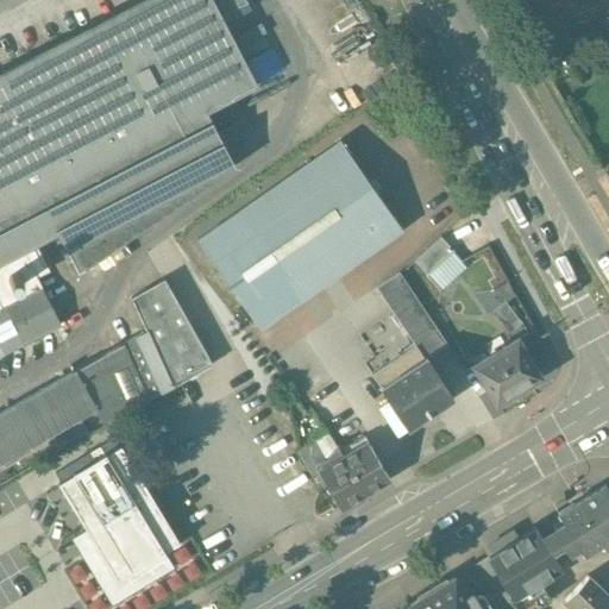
[(0,351),(71,314),(41,256),(75,238),(88,262),(242,151),(225,119),(268,96),(217,0),(135,0),(0,70),(0,351)]
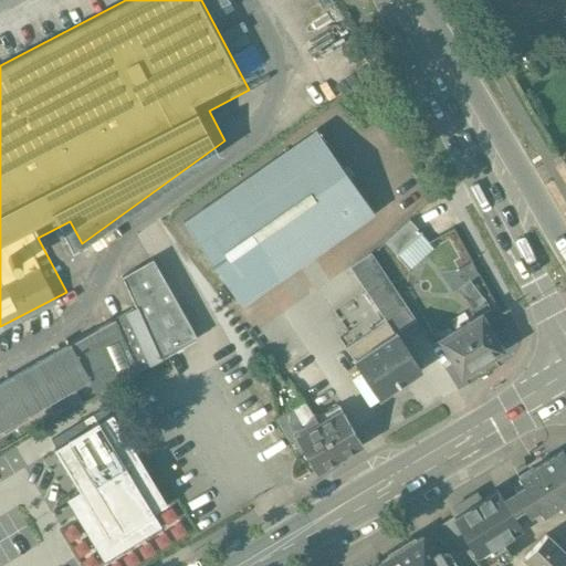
[(316,130),(184,222),(241,305),(374,213),(349,178),(352,173),(347,165),(341,166),(316,130)]
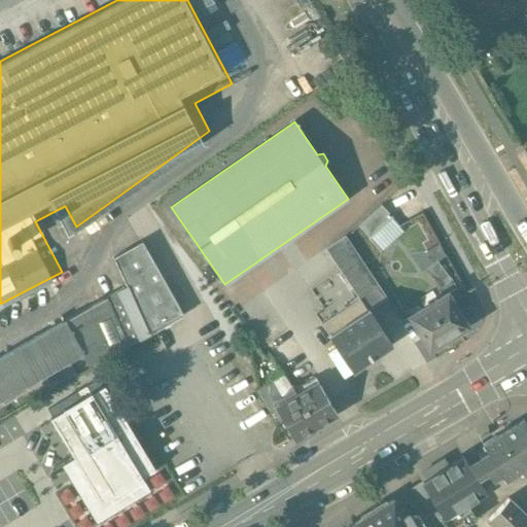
[(382,205),(358,225),(370,238),(392,218),(382,205)]
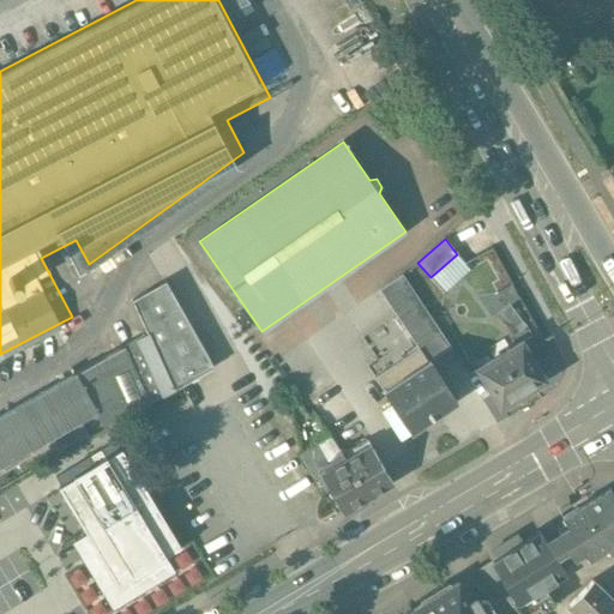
[(450,347),(402,275),(380,289),(419,345),(431,361),(450,347)]
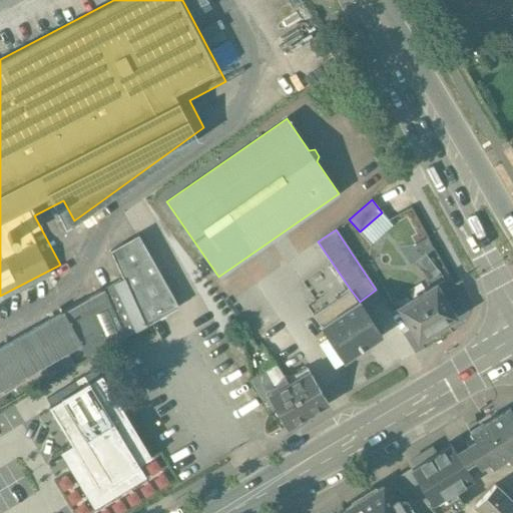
[(124,277),(146,326),(179,307),(138,234),(112,247),(124,277)]
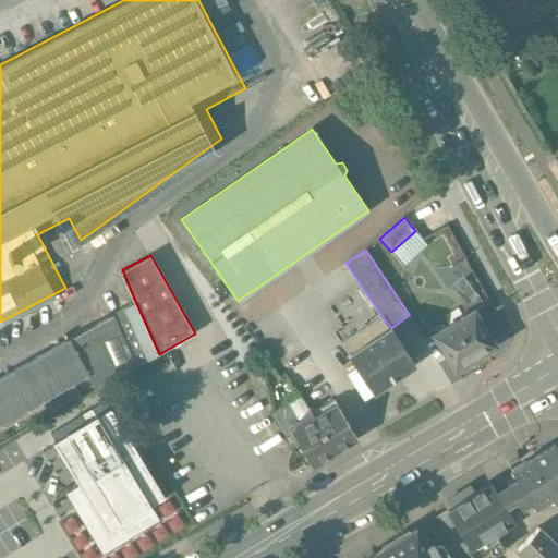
[(465,257),(451,266),(459,280),(463,276),(472,269),(465,257)]
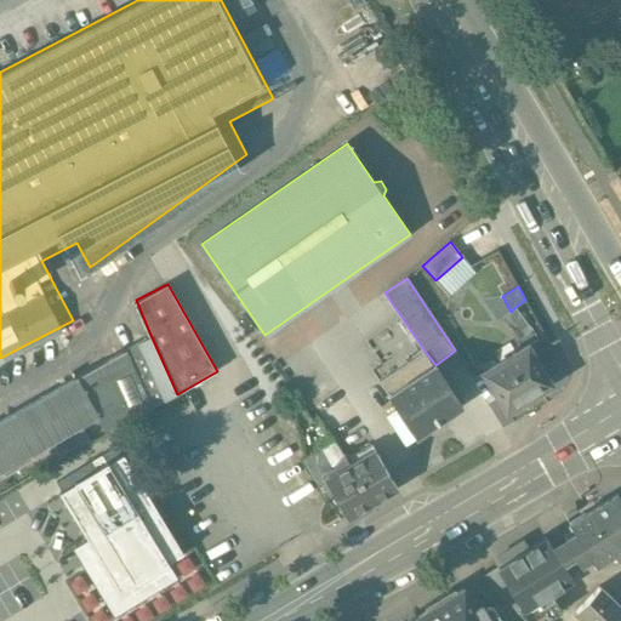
[(533,329),(516,307),(511,312),(502,317),(519,339),(533,329)]
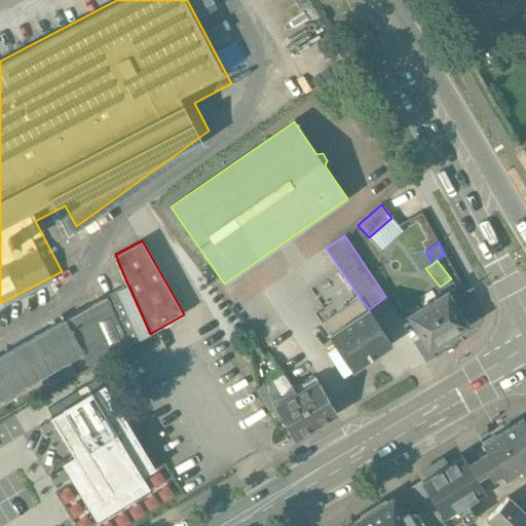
[(127,284),(105,296),(127,347),(150,334),(127,284)]
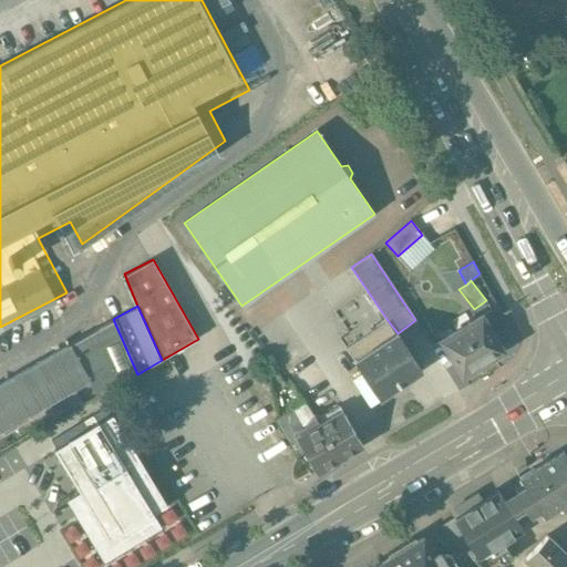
[(482,317),(441,340),(462,375),(503,352),(482,317)]
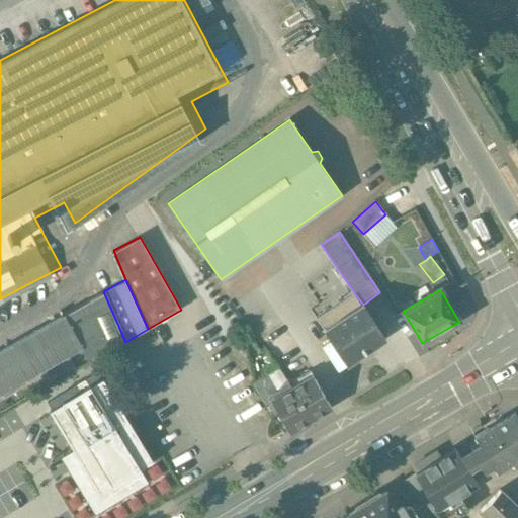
[(103,291),(64,314),(82,345),(91,361),(125,342),(103,291)]
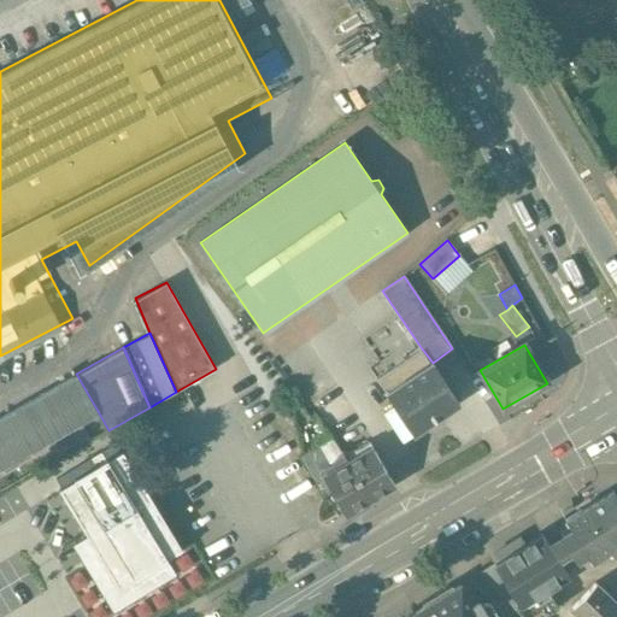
[(433,363),(421,347),(376,376),(399,410),(388,417),(403,439),(412,432),(413,434),(460,403),(459,401),(458,401),(433,363)]
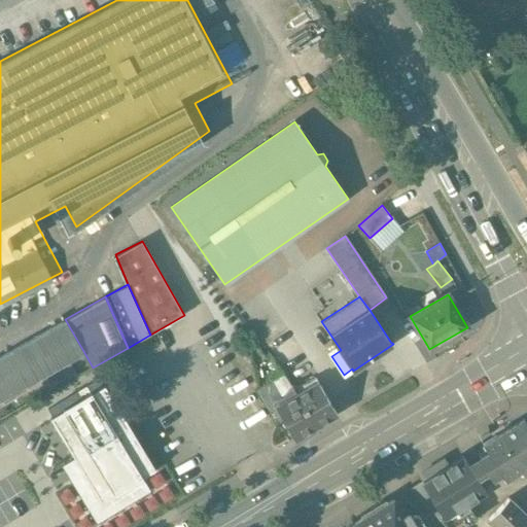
[(65,319),(0,356),(0,398),(83,351),(65,319)]
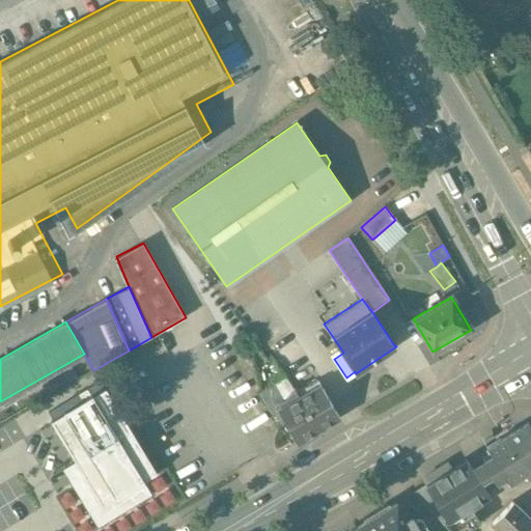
[(105,382),(47,416),(71,457),(58,465),(94,526),(155,492),(147,479),(158,473),(105,382)]
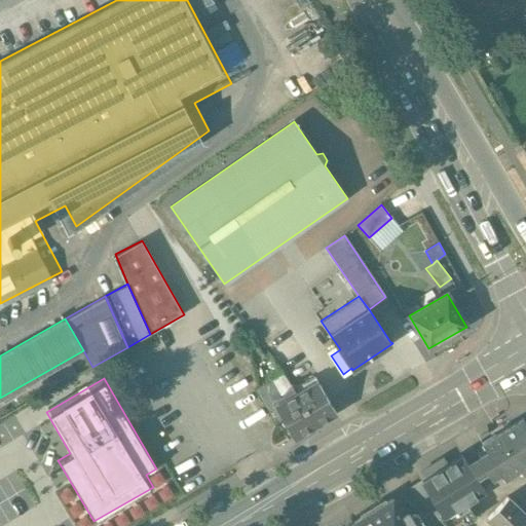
[(337,413),(315,378),(307,383),(309,387),(297,395),(315,425),(337,413)]
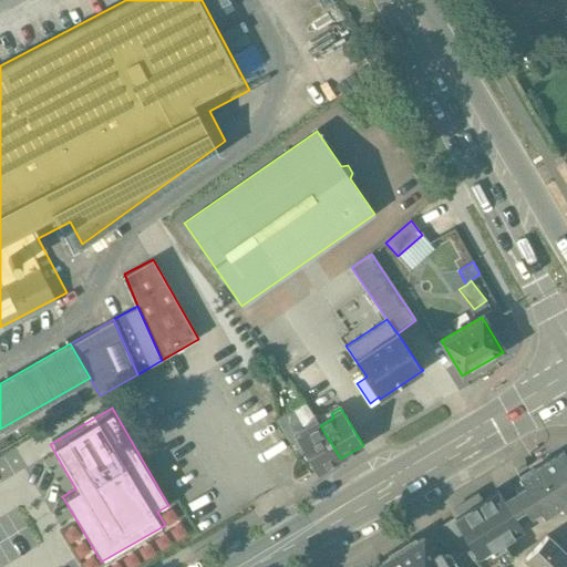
[(340,459),(320,425),(308,432),(305,428),(294,434),(316,473),(340,459)]
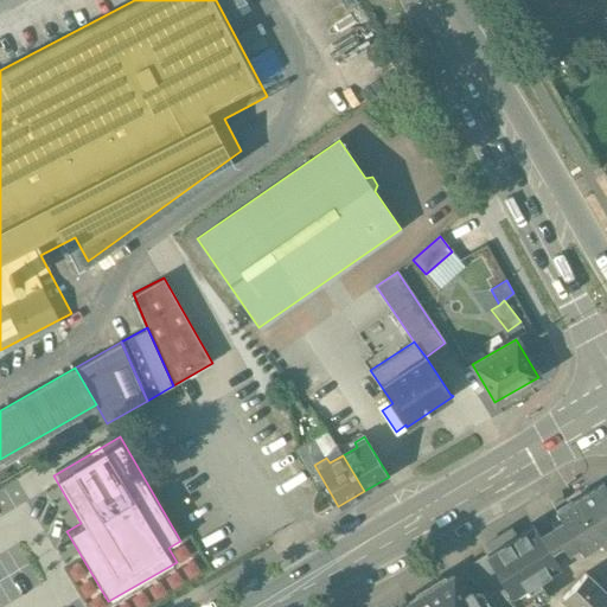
[(606,491),(601,483),(556,511),(581,551),(600,540),(602,545),(606,542),(606,491)]
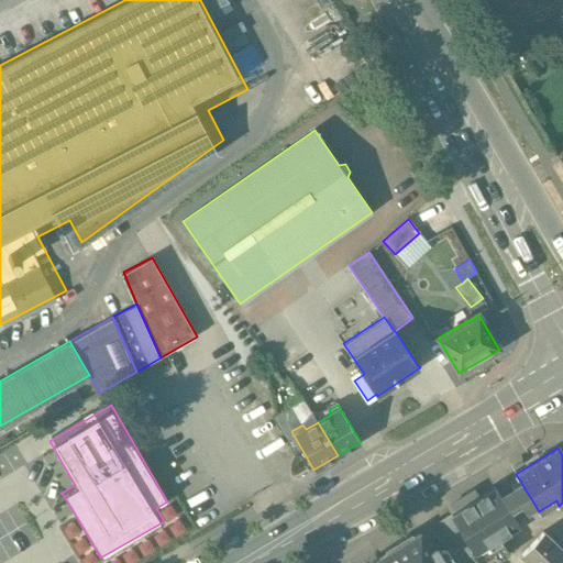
[(495,486),(478,496),(475,490),(450,506),(454,512),(437,523),(455,541),(465,534),(475,551),(478,549),(484,559),(501,550),(498,544),(503,541),(499,537),(519,525),(495,486)]
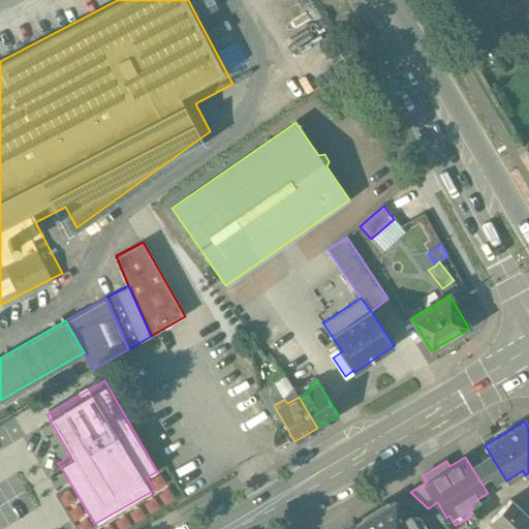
[(528,528),(528,518),(509,499),(490,521),(497,528),(528,528)]
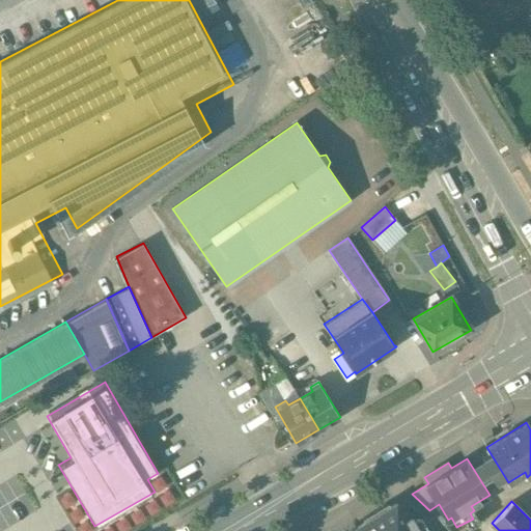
[(406,520),(396,504),(392,507),(389,502),(363,518),(365,522),(357,526),(360,530),(428,530),(423,523),(416,522),(412,515),(406,520)]
